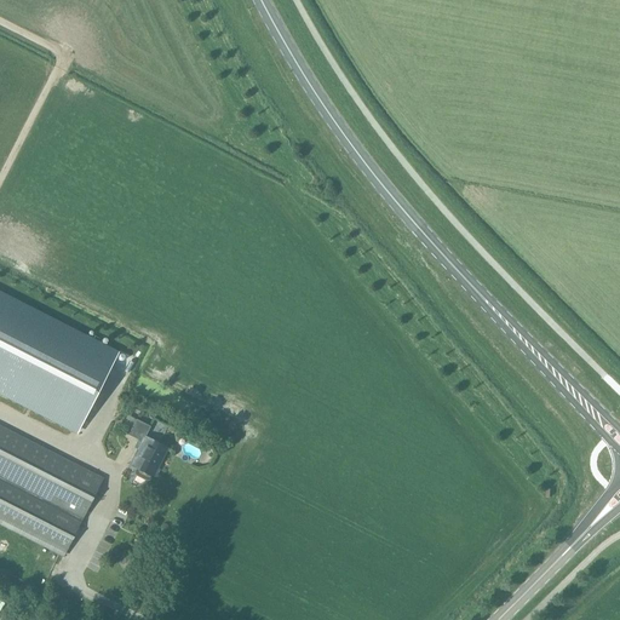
[(0,392),(78,432),(118,354),(67,327),(65,329),(0,294),(0,392)]
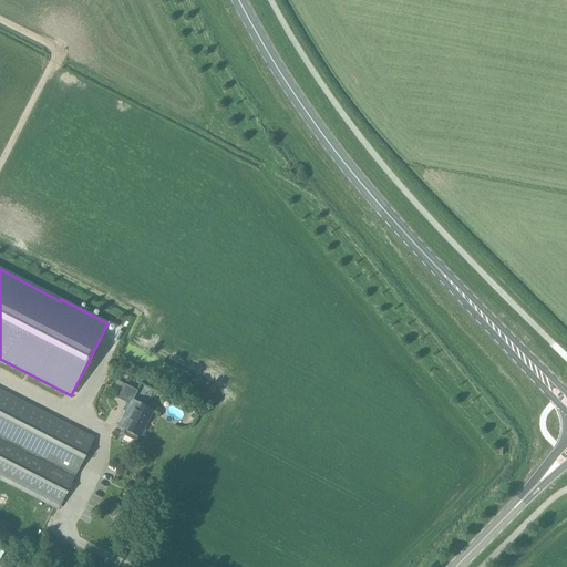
[(91,358),(81,377),(94,384),(104,364),(91,358)]
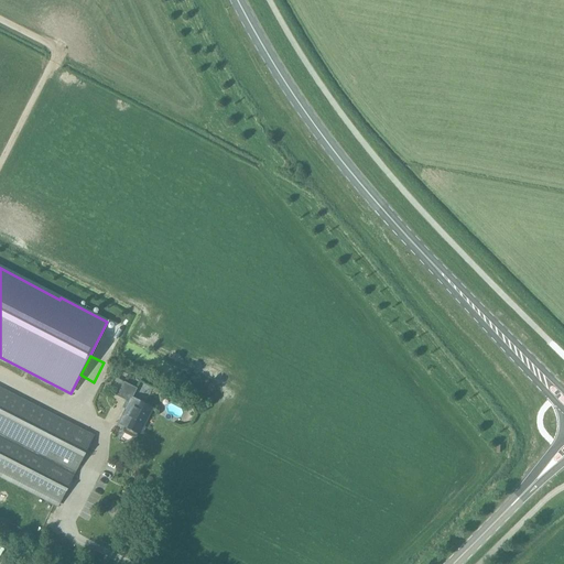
[(153,410),(153,409),(132,399),(137,389),(123,382),(117,397),(129,402),(118,424),(140,435),(140,434),(152,410),(153,410)]
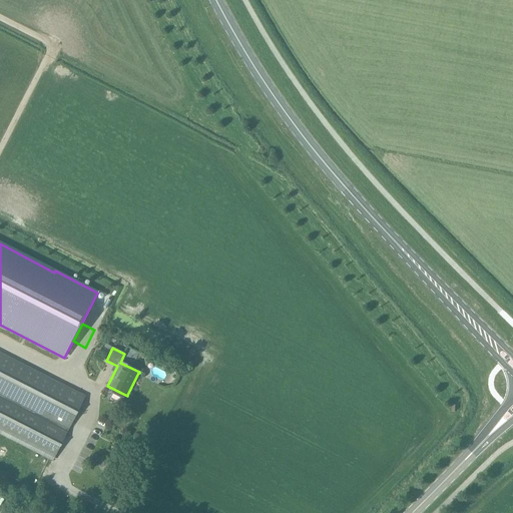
[(0,353),(0,396),(67,431),(84,396),(0,353)]
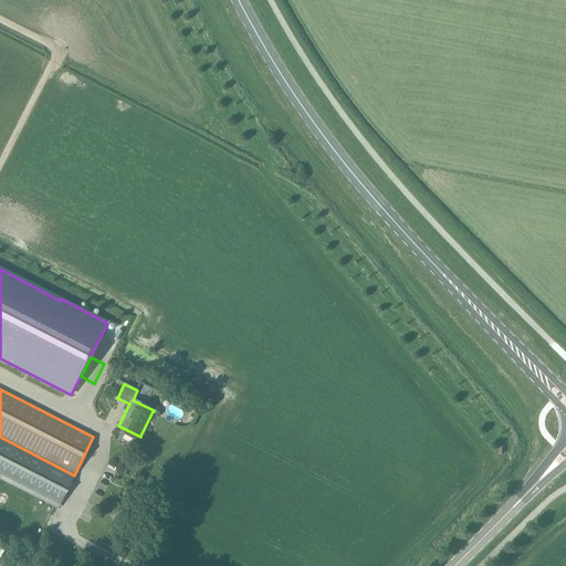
[(0,479),(56,509),(74,475),(0,437),(0,479)]
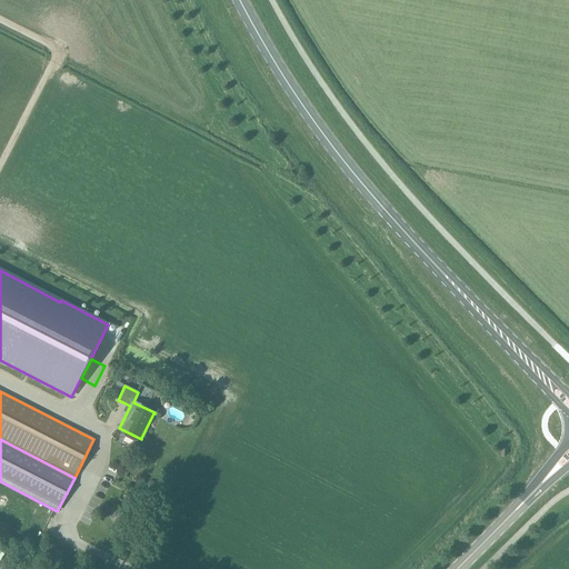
All buildings are outlined.
